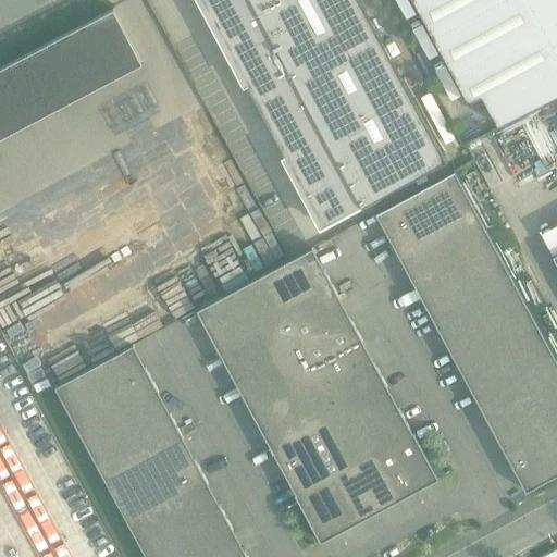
[(447,159),(361,0),(201,0),(323,225),(447,159)]
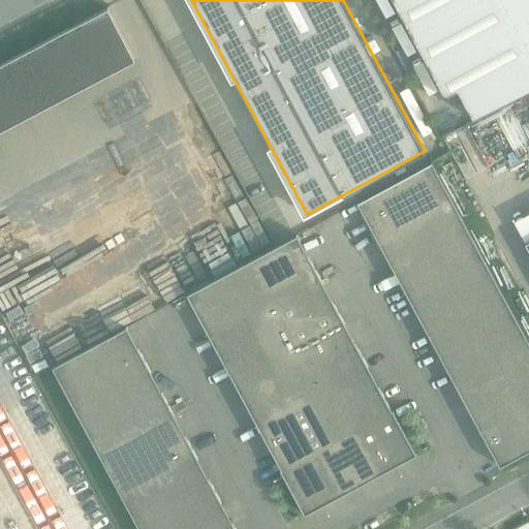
[(528,0),(392,0),(446,96),(457,91),(472,120),(528,89),(528,0)]
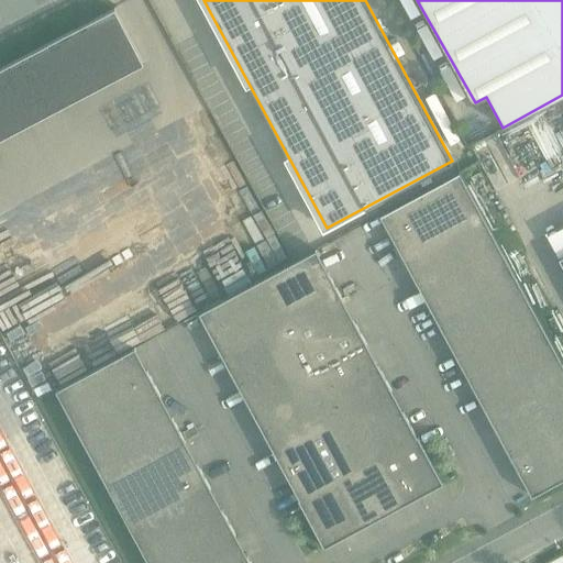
[(113,10),(75,30),(84,48),(98,42),(116,75),(138,63),(121,30),(123,29),(113,10)]
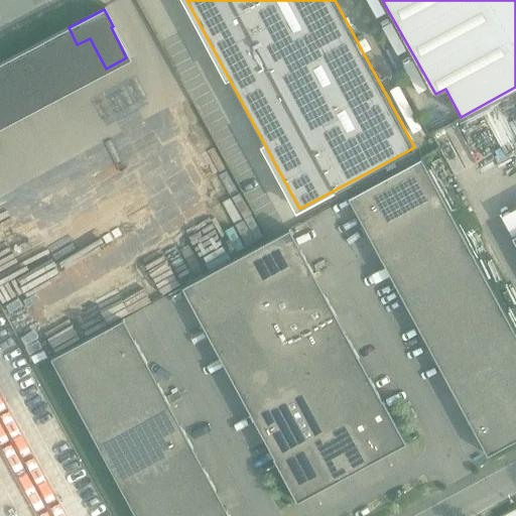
[(77,44),(69,27),(0,63),(0,128),(128,60),(126,57),(106,69),(90,38),(77,44)]
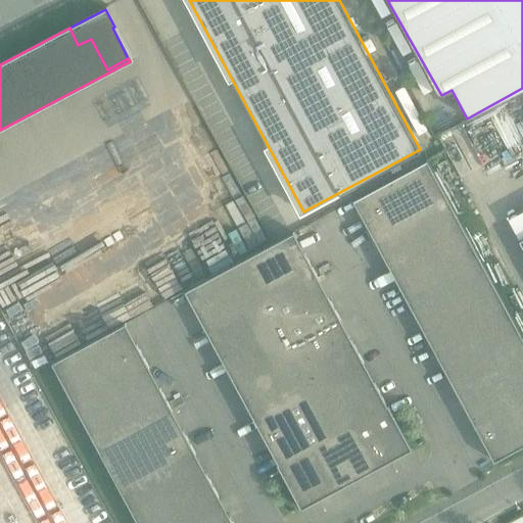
[(449,203),(426,160),(352,200),(365,224),(368,222),(378,242),(449,203)]
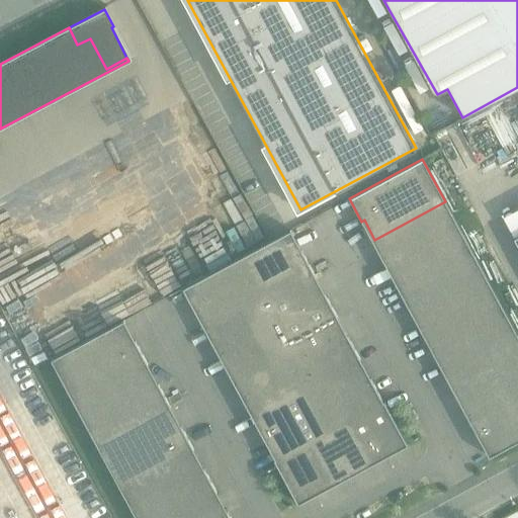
[(468,244),(445,201),(374,240),(372,241),(378,253),(384,264),(386,263),(398,282),(468,244)]
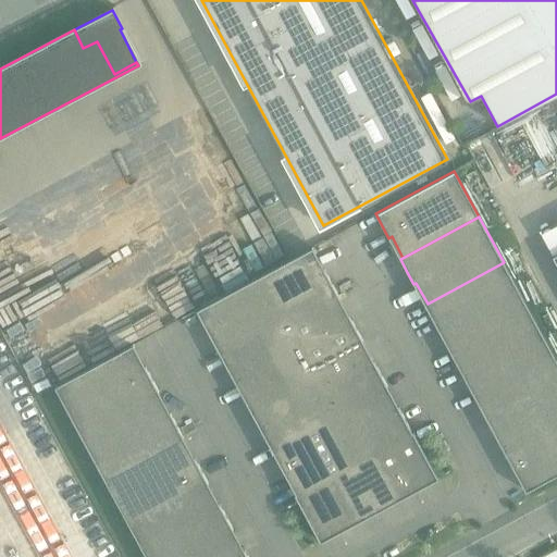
[(312,249),(312,247),(254,279),(280,326),(335,296),(337,295),(324,271),(322,272),(310,250),(312,249)]
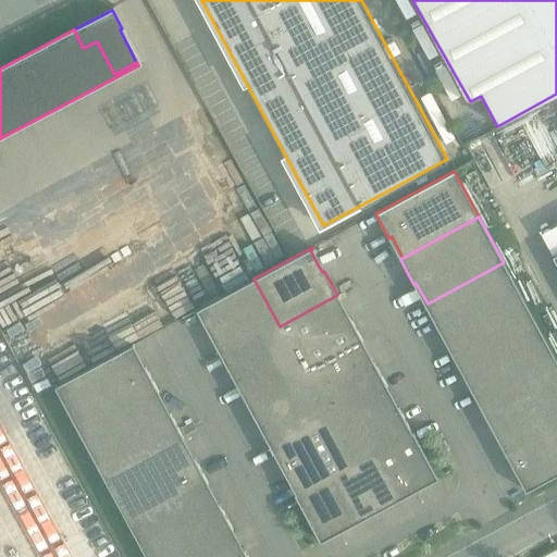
[(529,309),(504,262),(428,304),(425,305),(438,330),(441,329),(453,349),(529,309)]
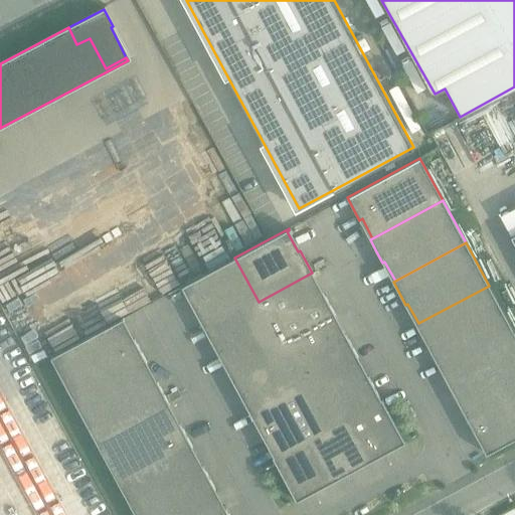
[(234,258),(181,287),(194,310),(196,308),(206,328),(204,329),(205,331),(259,302),(234,258)]
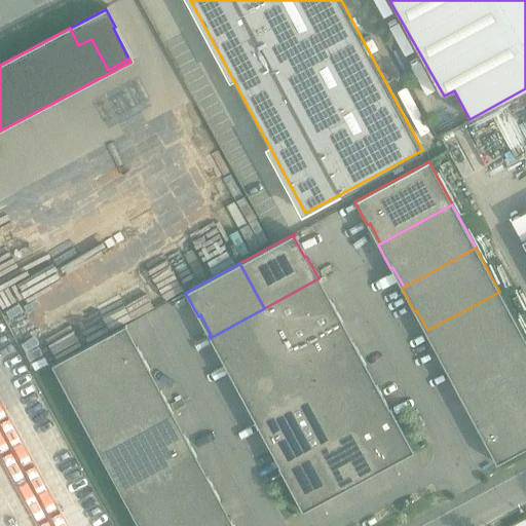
[(342,323),(330,299),(328,300),(316,279),(264,308),(288,351),(340,324),(342,323)]
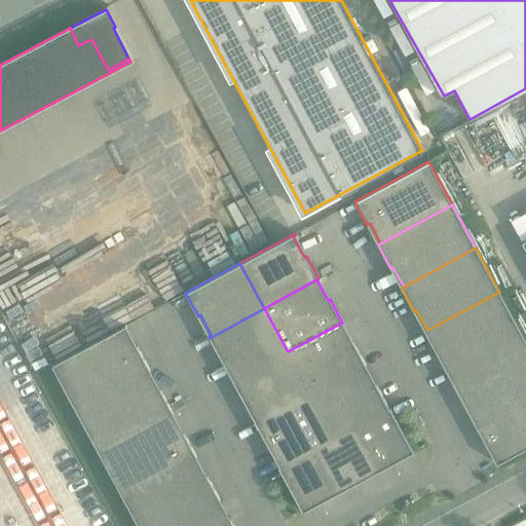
[(523,335),(499,292),(427,330),(424,332),(438,354),(440,353),(451,374),(523,335)]
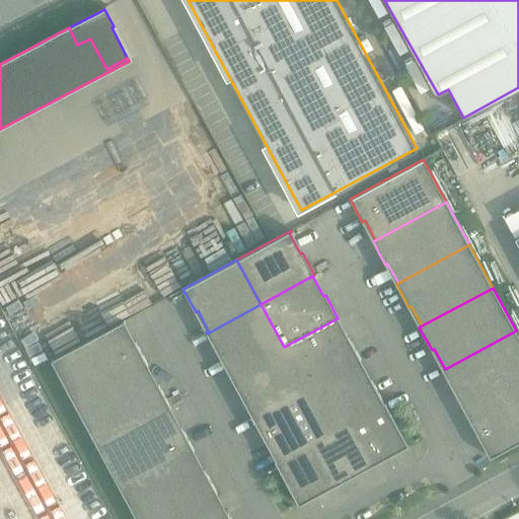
[(261,304),(207,334),(218,355),(221,354),(231,373),(229,374),(230,376),(284,347),(261,304)]
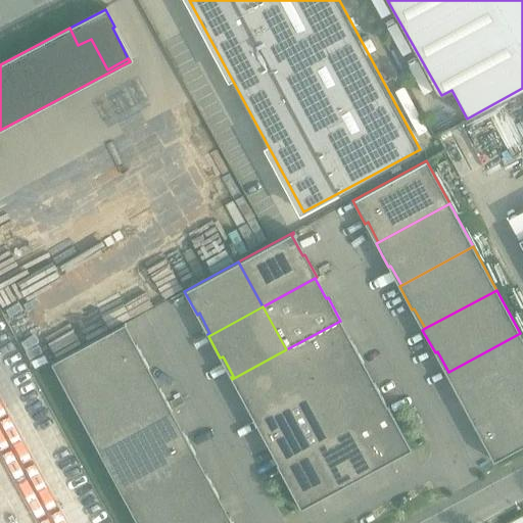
[(348,341),(338,322),(286,349),(310,392),(362,365),(364,364),(351,340),(348,341)]
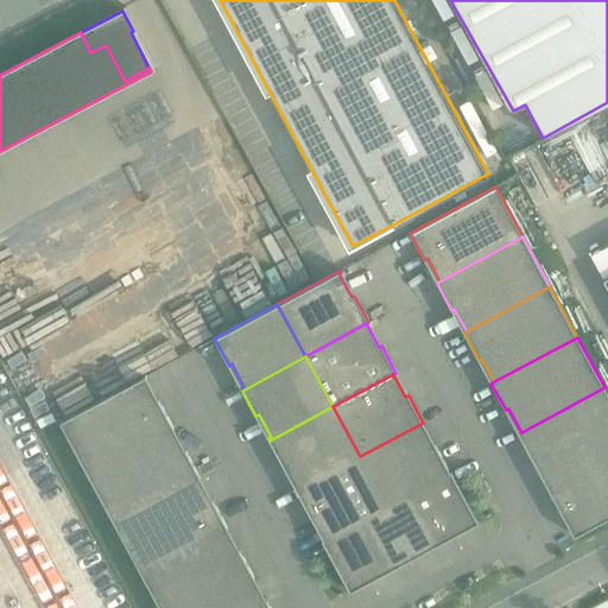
[(158,400),(156,403),(144,379),(146,378),(145,375),(58,422),(87,474),(170,429),(173,428),(158,400)]
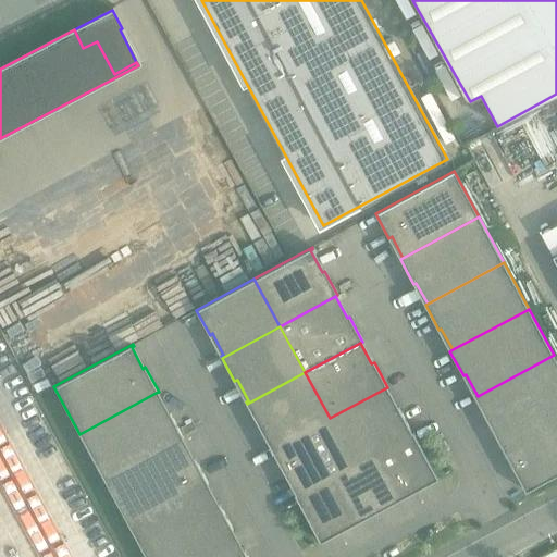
[(556,411),(556,361),(554,355),(478,396),(474,397),(487,422),(491,420),(502,442),(556,411)]
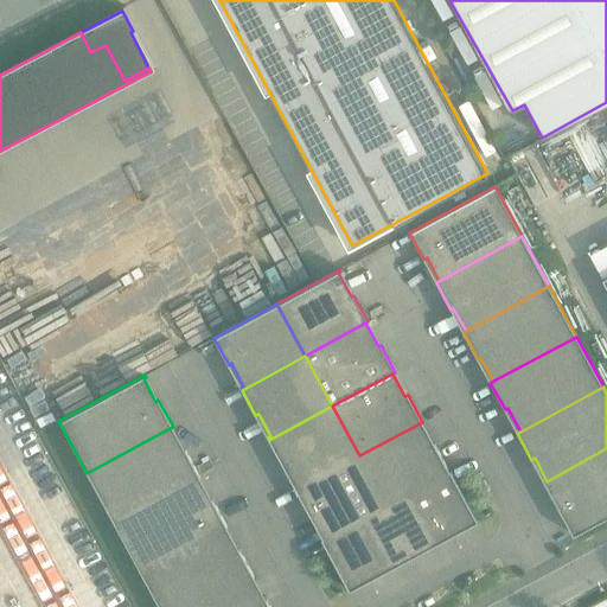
[(332,406),(269,440),(282,465),(285,464),(298,486),(295,489),(296,490),(359,455),(332,406)]
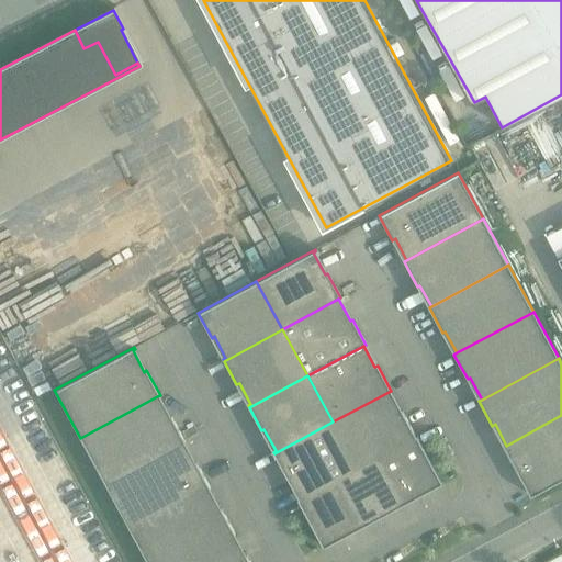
[(356,467),(374,457),(415,435),(402,412),(400,413),(389,392),(333,422),(356,467)]
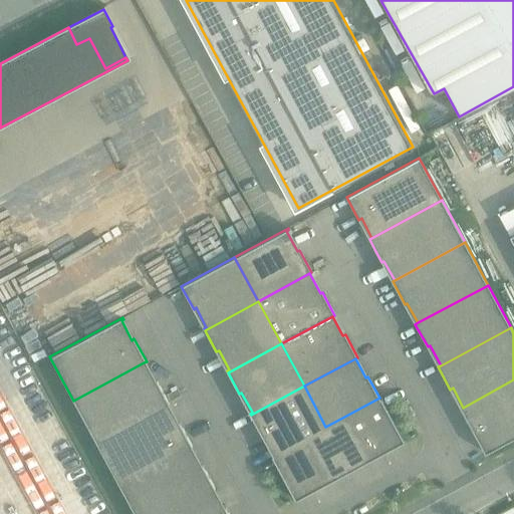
[(155,382),(144,362),(73,401),(96,444),(167,406),(169,405),(157,381),(155,382)]
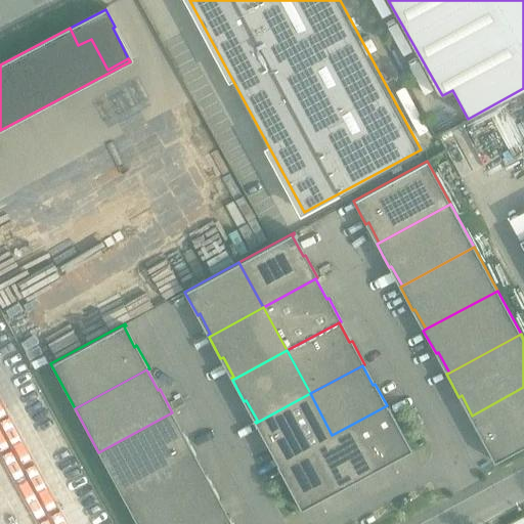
[(523,446),(523,387),(472,416),(470,417),(482,440),(485,439),(495,459),(492,461),(494,463),(523,446)]
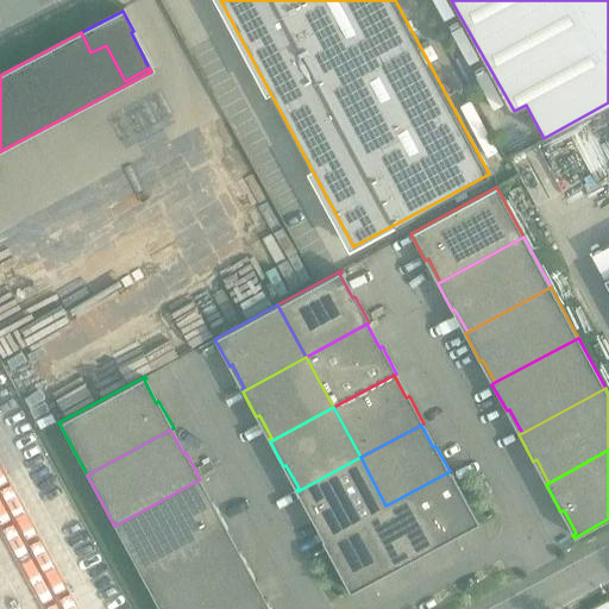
[(385,506),(360,457),(297,491),(311,516),(313,515),(325,539),(364,518),(385,506)]
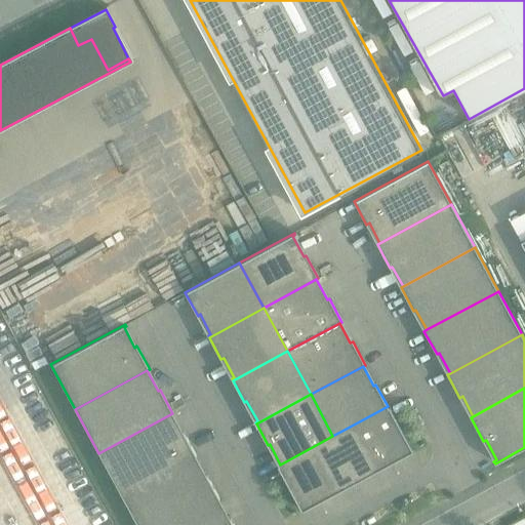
[(388,406),(350,427),(372,469),(374,471),(394,460),(393,458),(409,449),(410,452),(412,451),(389,406),(388,406)]
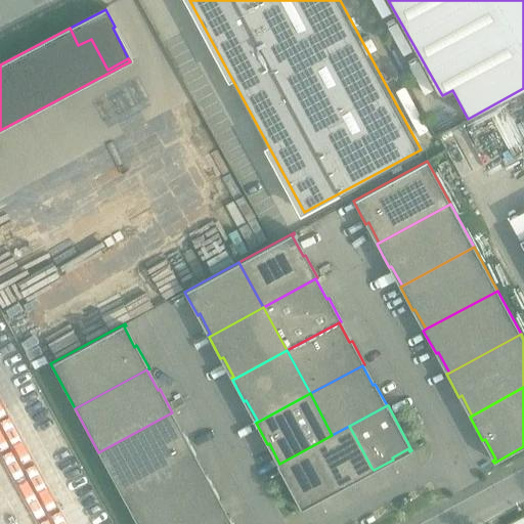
[(183,432),(180,433),(170,413),(98,452),(122,495),(193,456),(195,455),(183,432)]
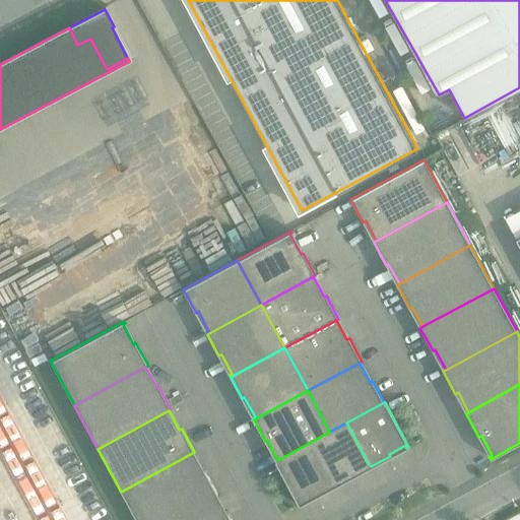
[(369,464),(346,423),(329,432),(311,442),(333,483),(335,485),(354,475),(353,473),(369,464)]
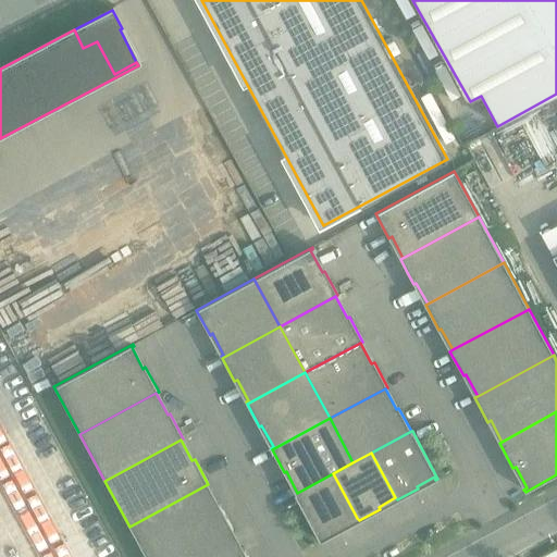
[(342,530),(339,528),(357,518),(333,473),(297,493),(294,494),(320,542),(342,530)]
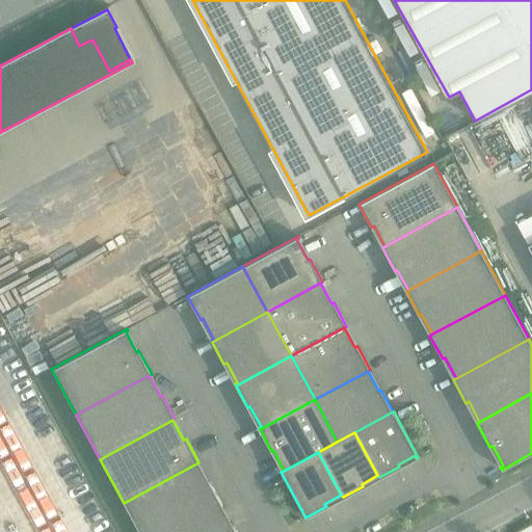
[(207,483),(196,463),(124,503),(139,531),(174,531),(220,507),(222,506),(210,482),(207,483)]
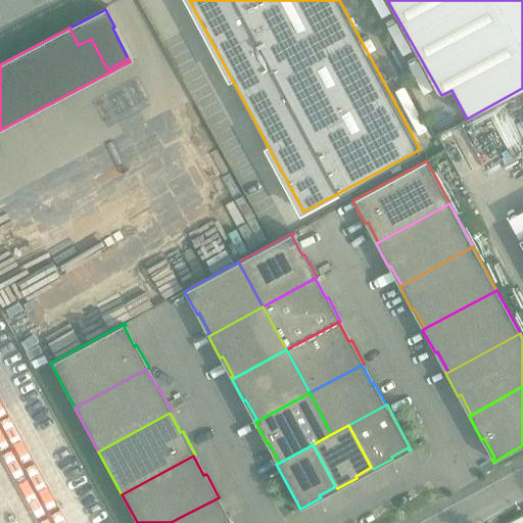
[(227,519),(217,498),(171,522),(232,522),(229,517),(227,519)]
